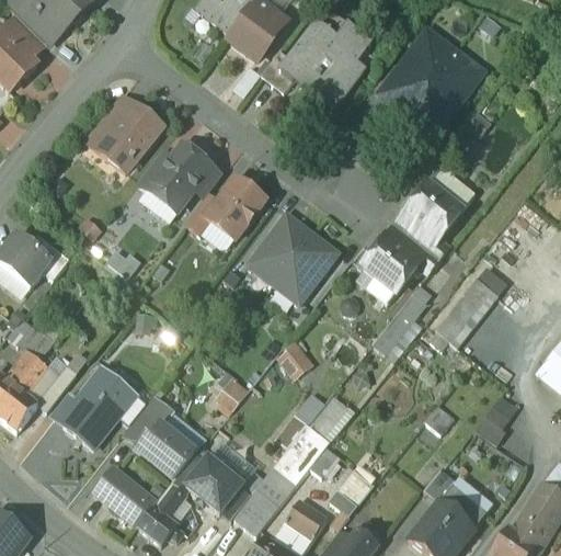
[(57,34),(23,0),(19,0),(8,10),(15,18),(44,46),(45,47),(57,34)]
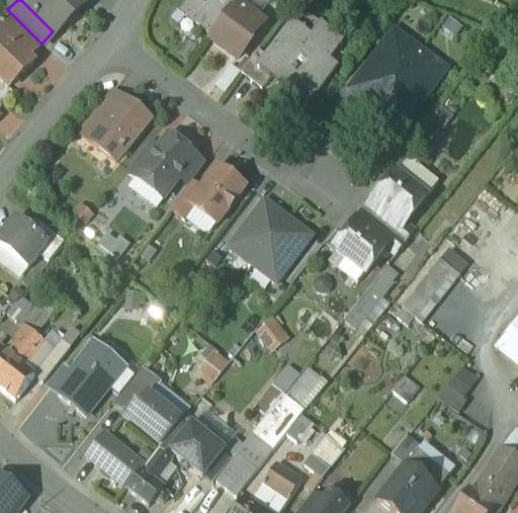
[(85,0),(21,0),(53,31),(85,0)]
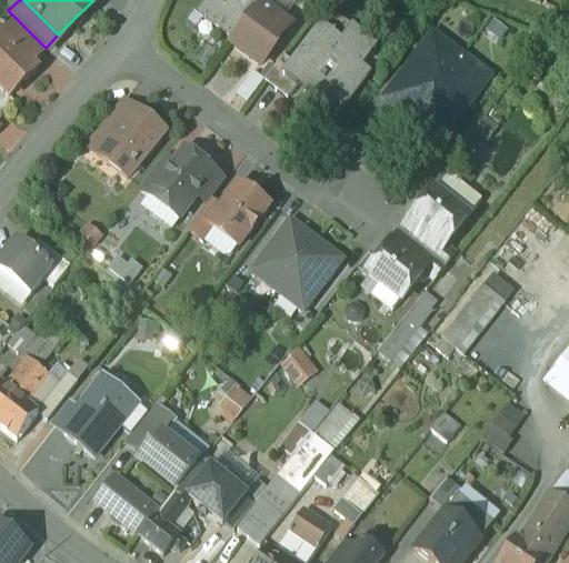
[(211,0),(219,6),(209,20),(232,38),(260,0),(211,0)]
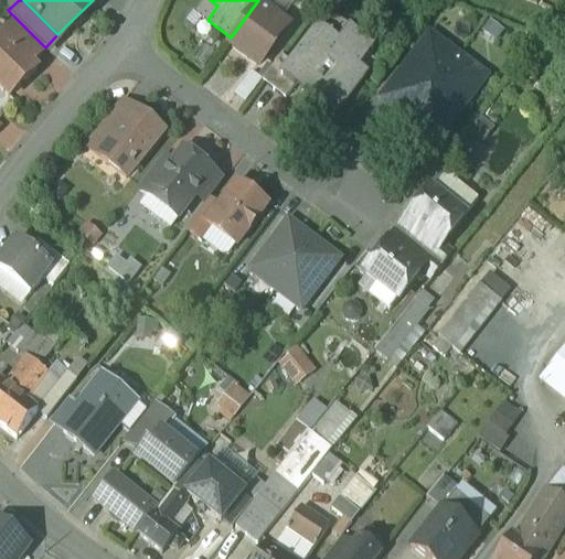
[(283,0),(273,13),(278,19),(289,3),(285,0),(283,0)]
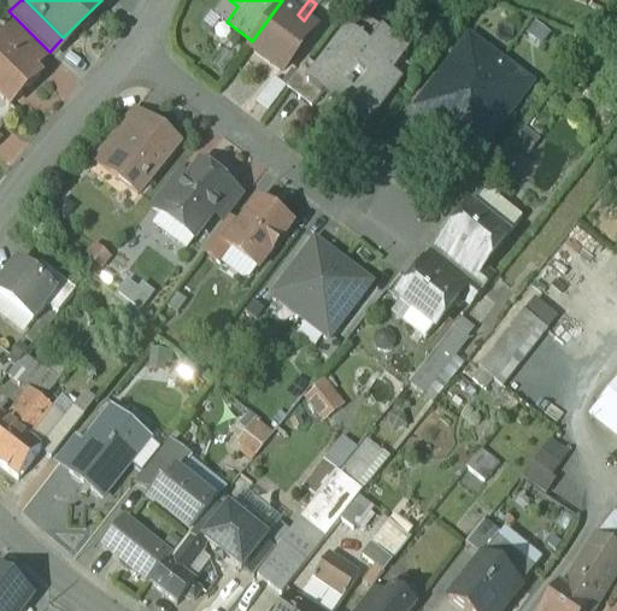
[(282,4),(250,45),(281,68),(312,27),(304,21),(298,15),(282,4)]
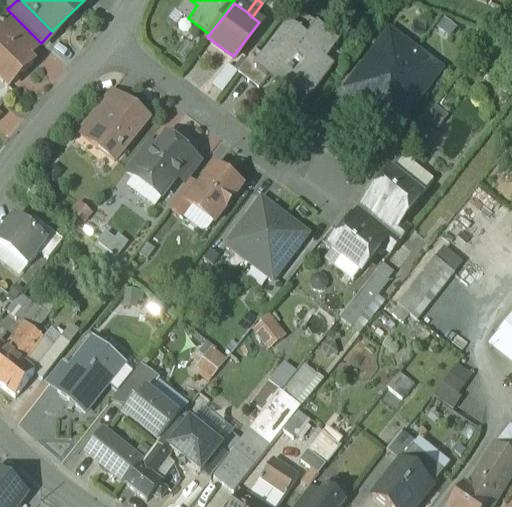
[(296,12),(262,56),(274,66),(269,72),(276,77),(271,84),(292,99),(304,83),(313,89),(331,65),(316,54),(330,36),(296,12)]
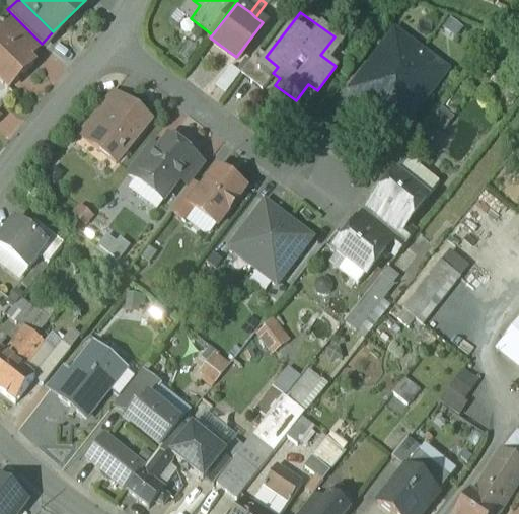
[(41,43),(14,16),(2,28),(1,29),(14,43),(18,40),(30,52),(41,43)]
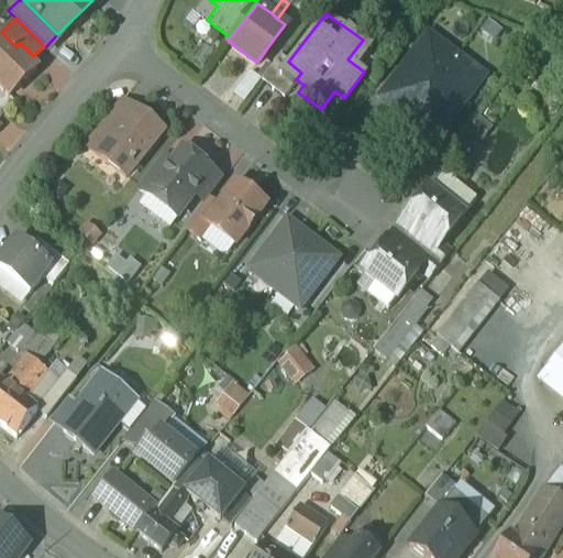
[(0,29),(0,86),(7,94),(35,65),(30,59),(33,56),(20,43),(15,46),(1,32),(2,31),(0,29)]
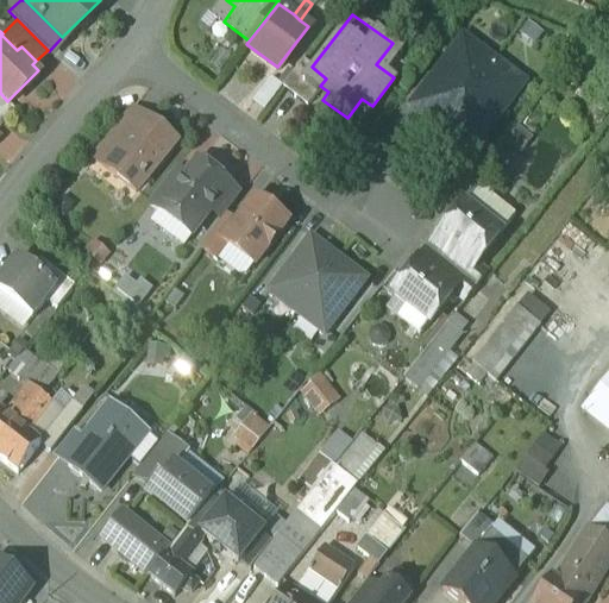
[(463,36),(421,88),(435,99),(425,113),(440,125),(493,58),(463,36)]
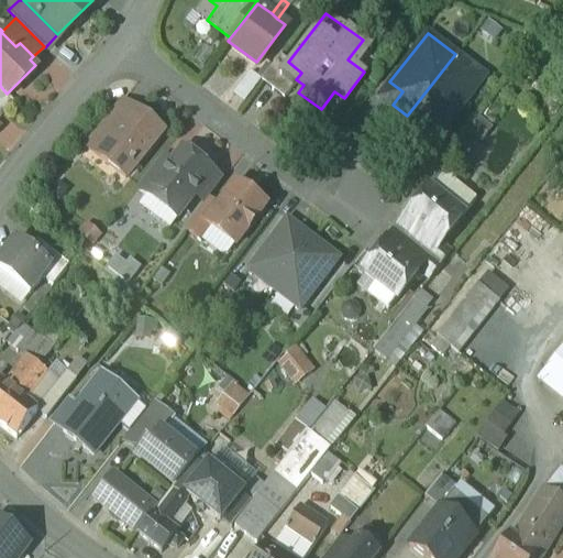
[(278,54),(260,79),(284,97),(296,79),(301,73),(288,62),(278,54)]
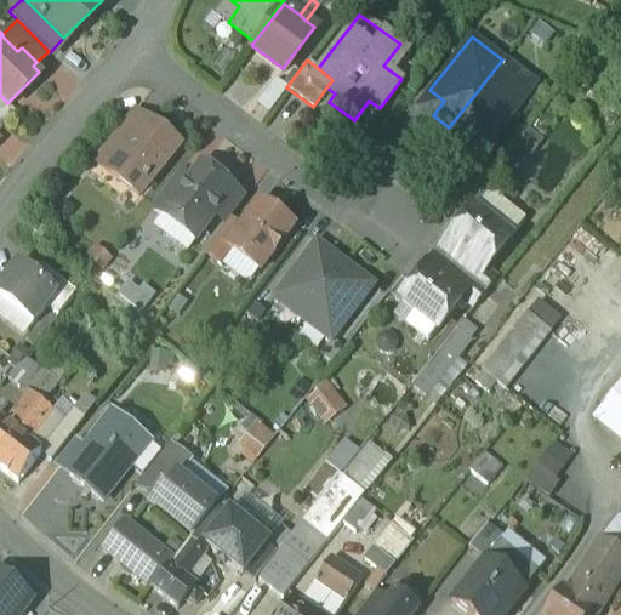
[(479,126),(491,135),(533,84),(502,60),(449,127),(467,142),(479,126)]
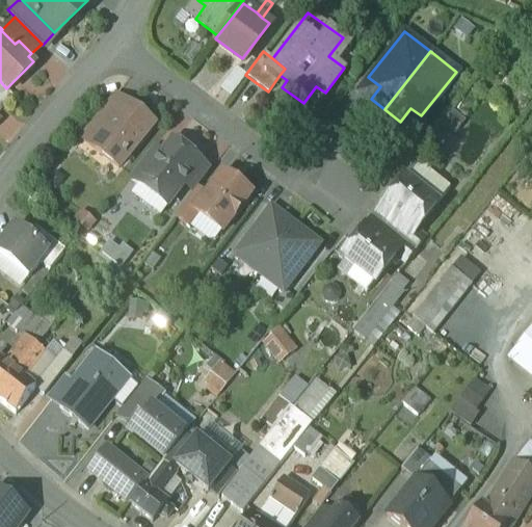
[(115,94),(82,135),(96,146),(107,131),(108,131),(129,104),(115,94)]
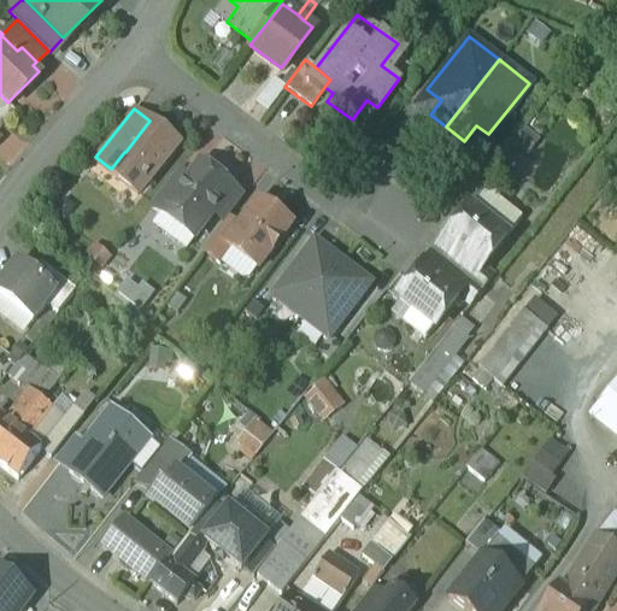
[(150,121),(125,152),(124,152),(111,169),(139,192),(177,144),(150,121)]
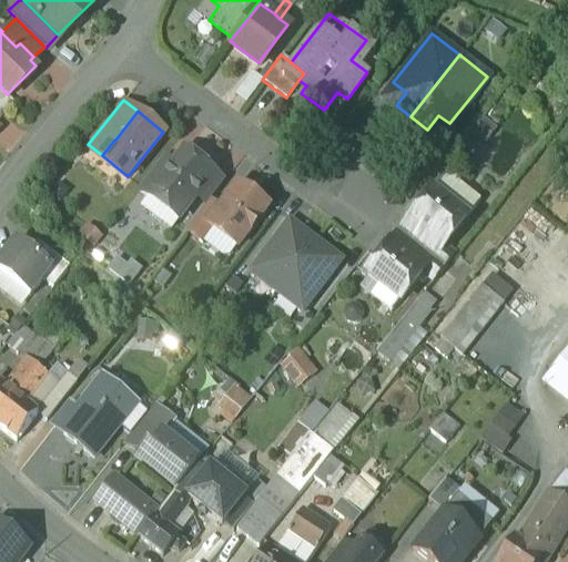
[(212,170),(183,149),(173,162),(174,163),(153,192),(155,193),(152,196),(176,214),(180,211),(182,213),(196,193),(195,192),(211,170),(212,171),(212,170)]
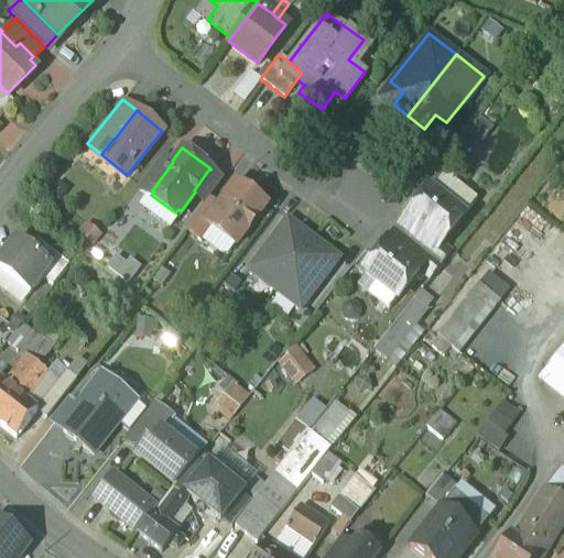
[(162,153),(138,185),(151,195),(154,192),(152,190),(173,162),(172,161),(162,153)]
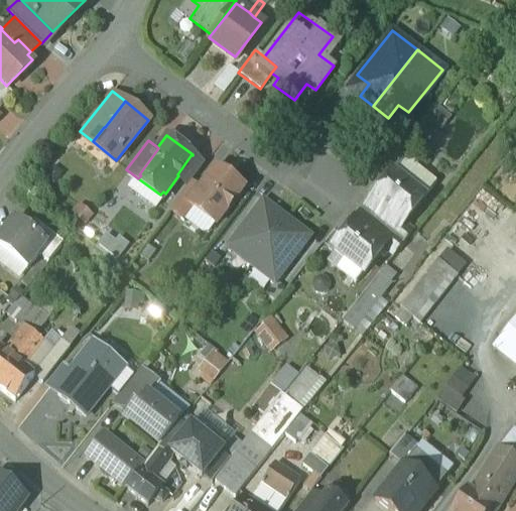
[(191,154),(177,174),(178,175),(188,182),(190,179),(203,163),(192,155),(191,154)]
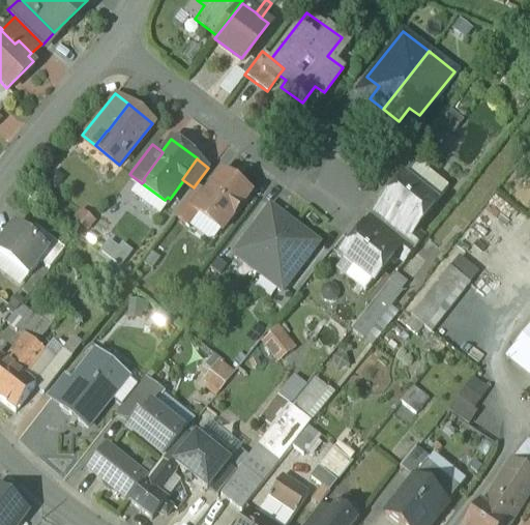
[(249,191),(223,170),(205,192),(194,208),(199,211),(221,229),(249,191)]
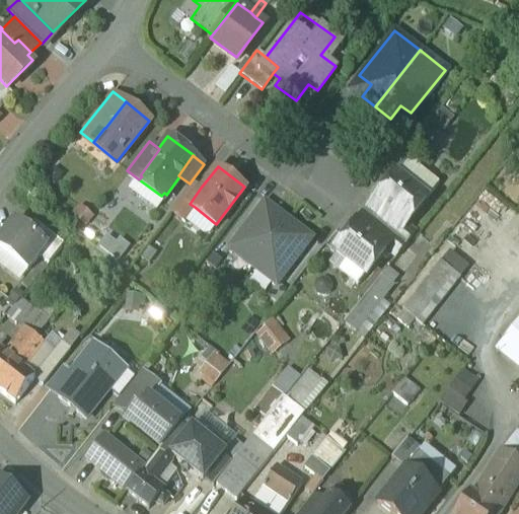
[(426,197),(394,172),(373,200),(403,224),(426,197)]
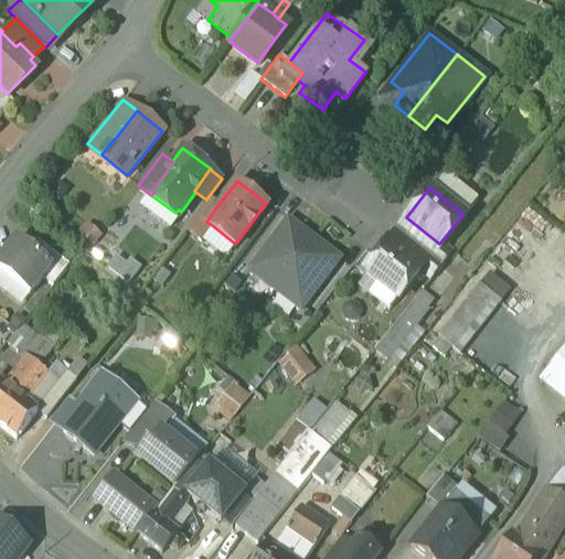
[(206,200),(185,226),(202,238),(212,225),(206,222),(219,204),(209,196),(206,200)]
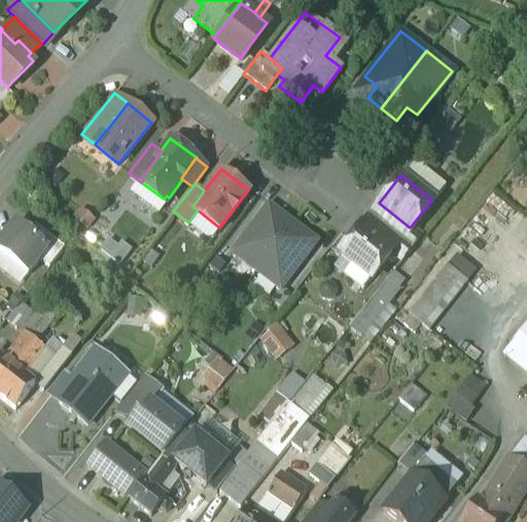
[(316,239),(269,203),(233,250),(280,286),(316,239)]
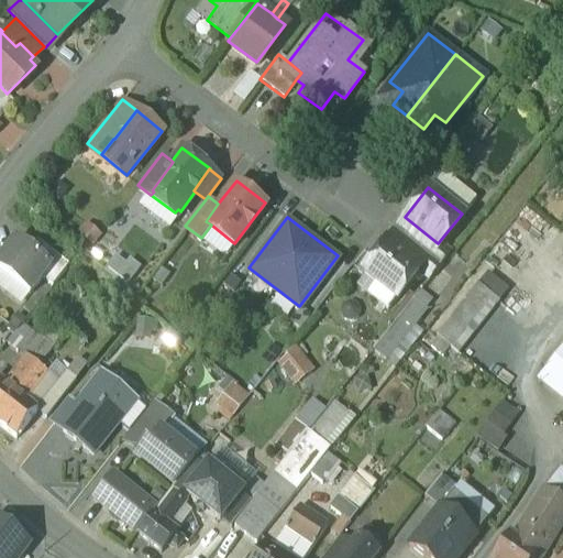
[(438,243),(405,217),(396,228),(440,262),(449,252),(438,243)]
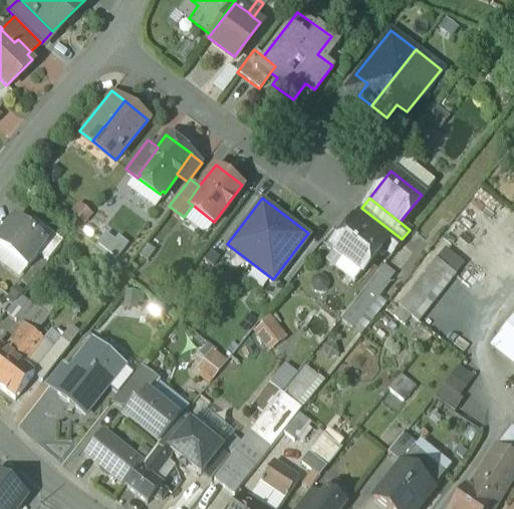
[(402,239),(361,208),(352,219),(382,243),(392,251),(402,239)]
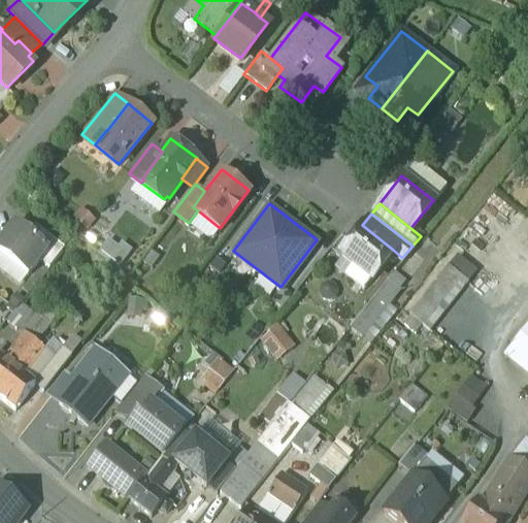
[(28,232),(14,222),(0,240),(0,251),(28,272),(39,257),(47,248),(28,232)]
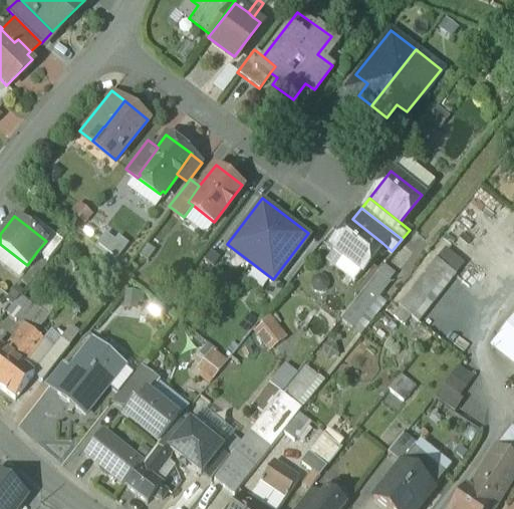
[(63,239),(34,217),(27,226),(46,241),(38,250),(48,258),(63,239)]
